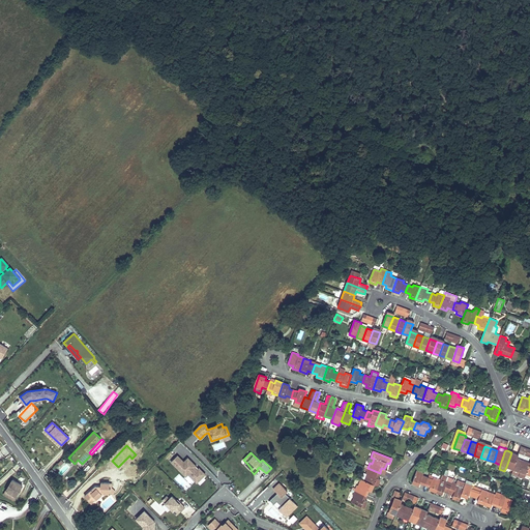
[(120,470),(131,459),(129,455),(118,467),(120,470)]
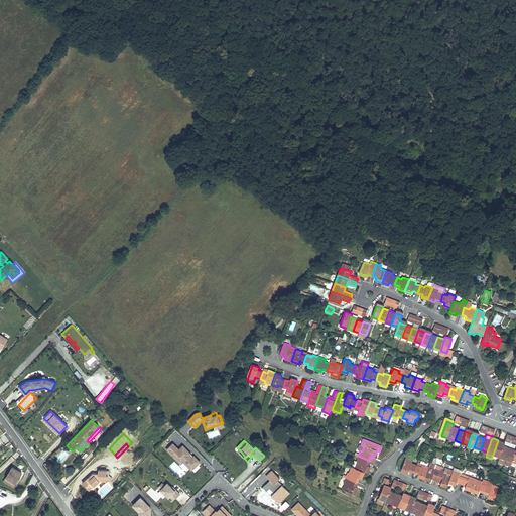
[(191,470),(200,462),(194,456),(194,457),(192,458),(189,455),(190,454),(183,445),(179,449),(172,443),(166,449),(181,464),(183,462),(191,470)]
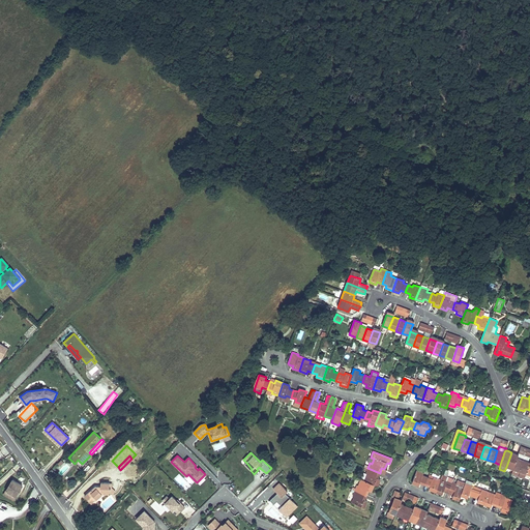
[(518,458),(510,455),(506,467),(513,469),(518,458)]
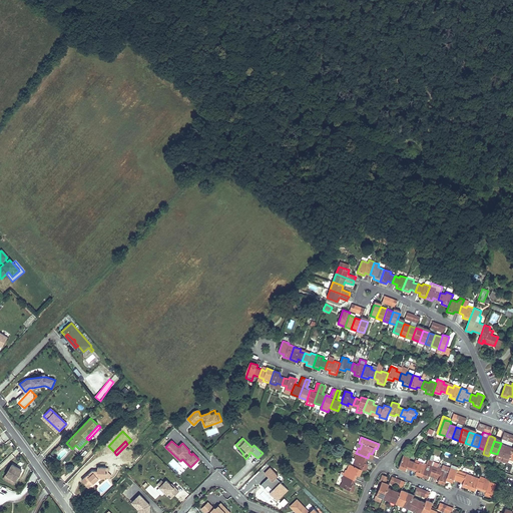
[(508,463),(509,459),(512,448),(512,447),(507,445),(503,456),(503,457),(502,461),(508,463)]
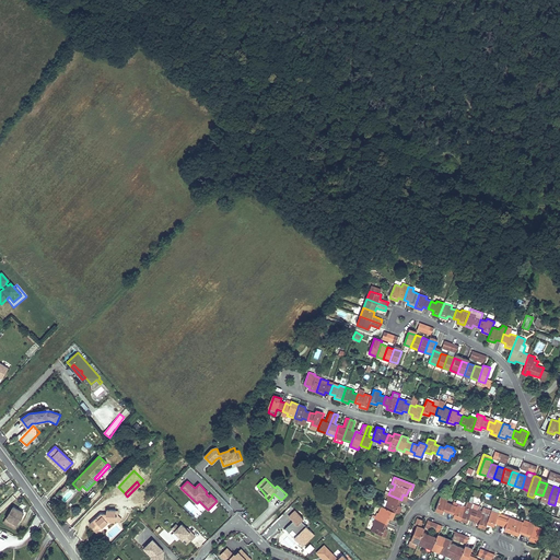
[(401,500),(388,494),(386,500),(388,501),(385,508),(395,512),(399,513),(401,506),(399,505),(399,503),(401,500)]
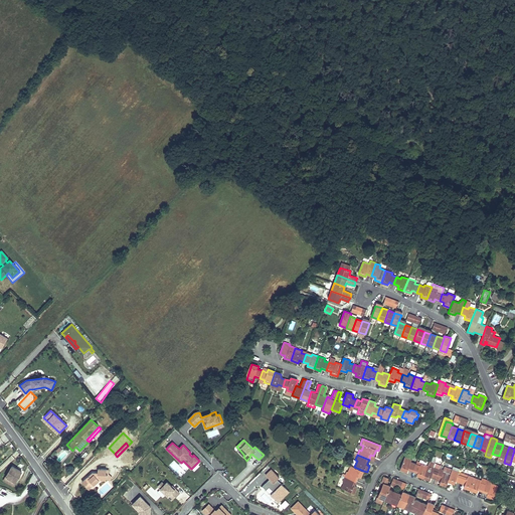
[(408,469),(412,471),(415,464),(410,462),(411,460),(405,457),(400,470),(407,472),(408,469)]
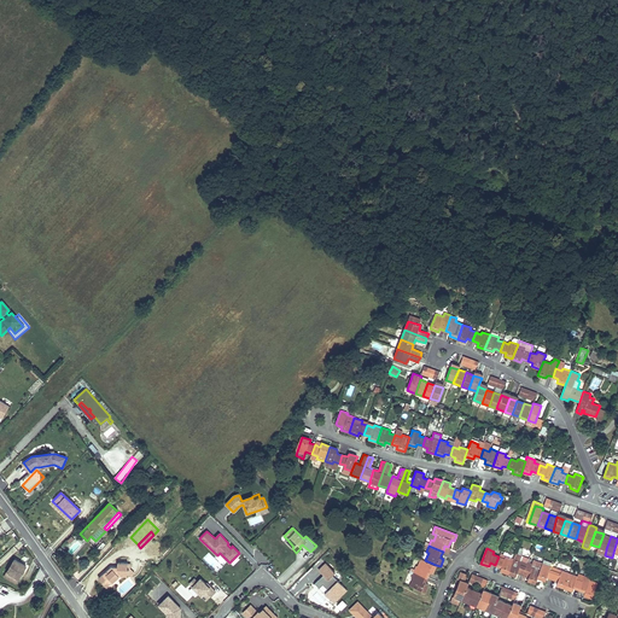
[(500,571),(508,573),(513,559),(506,557),(501,554),(500,557),(499,557),(495,565),(500,566),(501,567),(500,571)]
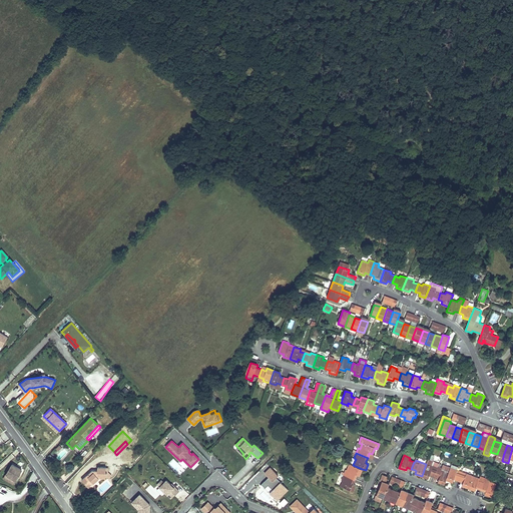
[(434,477),(437,470),(438,468),(439,465),(439,464),(434,462),(433,466),(431,466),(433,461),(428,460),(428,461),(426,464),(422,476),(428,478),(429,476),(434,477)]
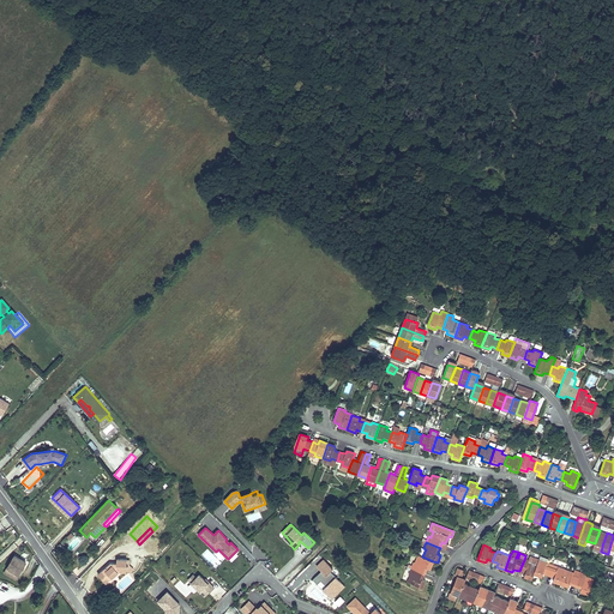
[(5,572),(16,578),(26,561),(14,555),(5,572)]
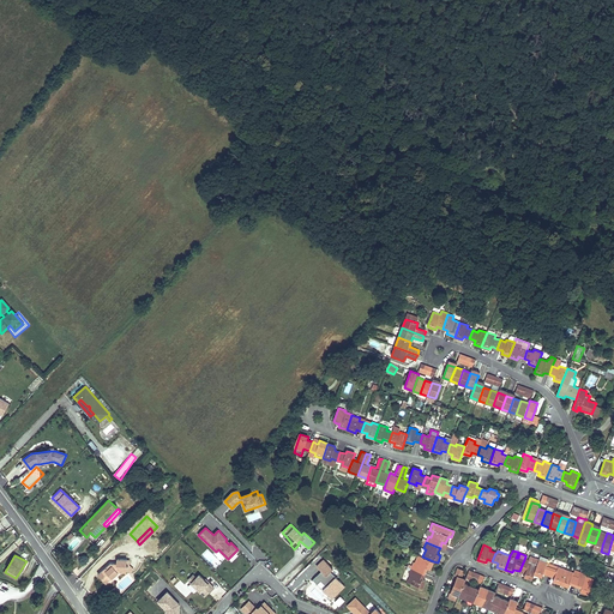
[(427,567),(431,569),(433,561),(422,557),(419,555),(415,563),(414,563),(413,566),(408,564),(408,566),(425,573),(427,567)]
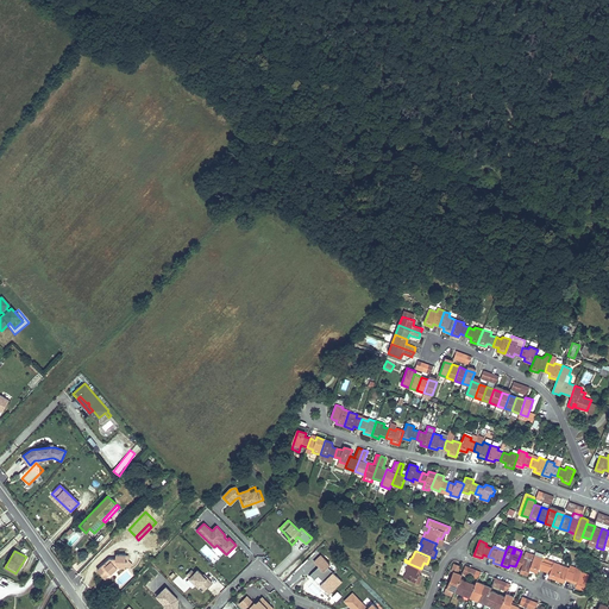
[(535,552),(534,556),(533,560),(529,569),(529,570),(537,572),(539,569),(540,570),(544,571),(547,563),(541,560),(542,558),(544,554),(535,552)]
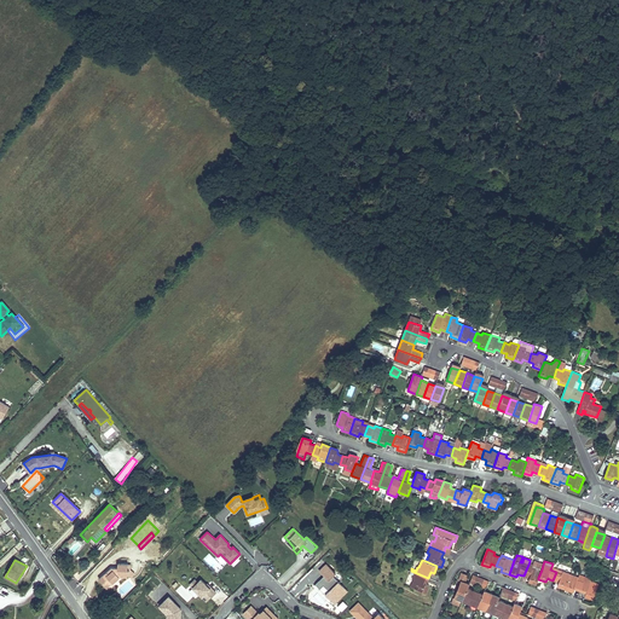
[(109,586),(119,577),(128,577),(129,571),(127,571),(128,565),(119,563),(117,568),(111,568),(99,579),(103,584),(105,583),(109,586)]
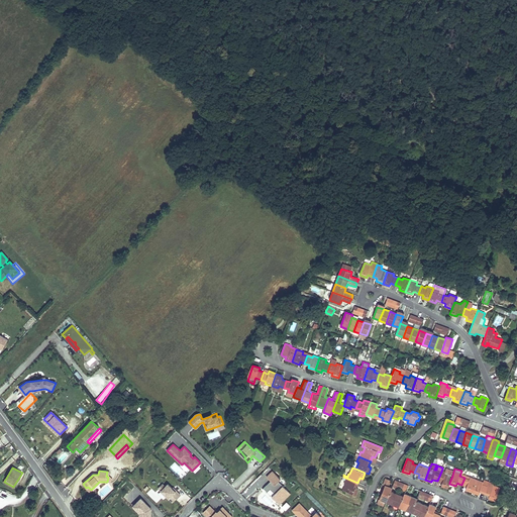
[(280,479),(273,472),(267,478),(271,481),(272,483),(268,487),(267,485),(264,488),(267,492),(270,489),(275,494),(272,497),(279,504),(290,494),(278,482),(280,479)]
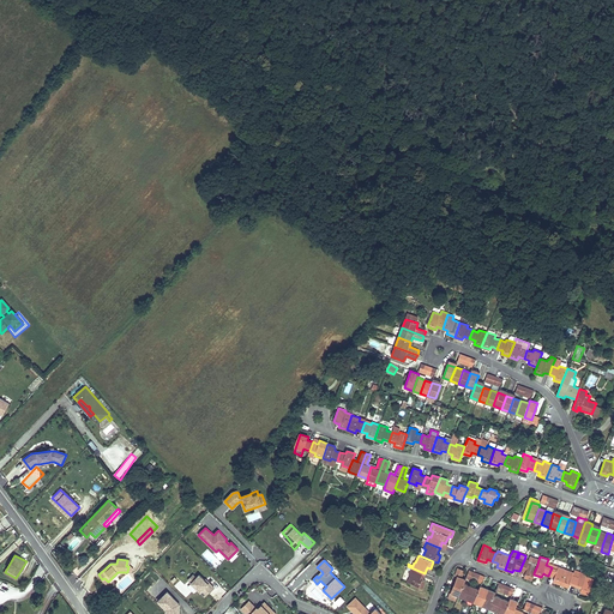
[(534,573),(537,565),(529,563),(528,565),(523,563),(519,571),(525,573),(524,577),(531,579),(534,575),(534,573)]
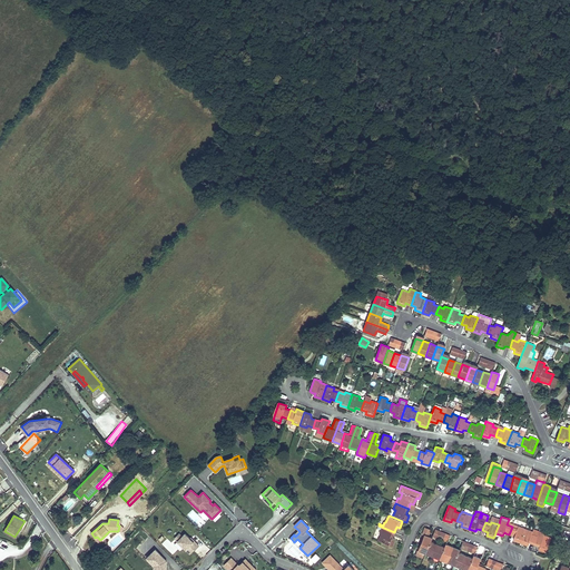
[(395,539),(392,538),(394,532),(379,526),(377,528),(381,530),(380,533),(381,533),(379,541),(392,547),(395,539)]
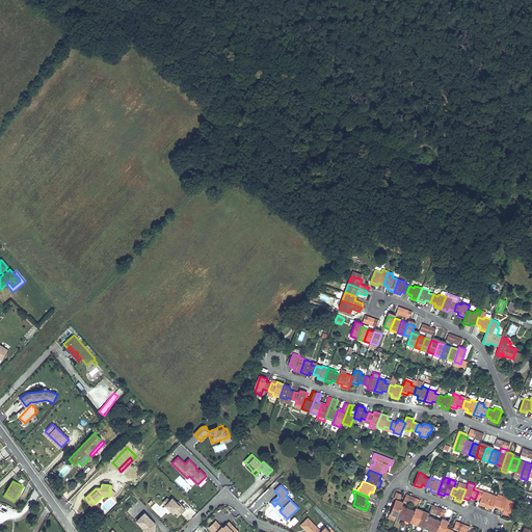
[(478,491),(475,499),(480,501),(479,504),(485,506),(490,494),(483,490),(482,494),(478,491)]
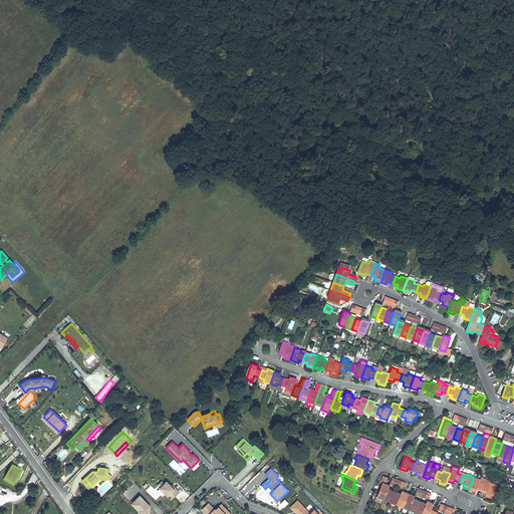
[(477,489),(482,491),(486,479),(481,477),(480,479),(474,477),(469,489),(476,491),(477,489)]
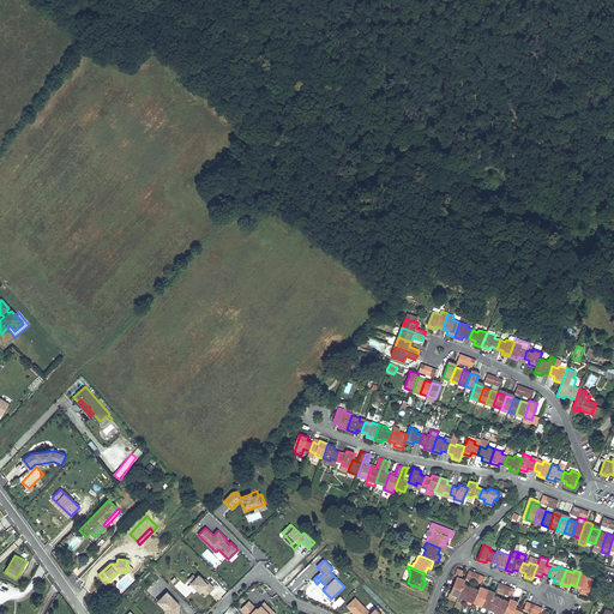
[(594,579),(587,576),(587,575),(581,572),(576,587),(582,588),(581,591),(588,594),(594,579)]
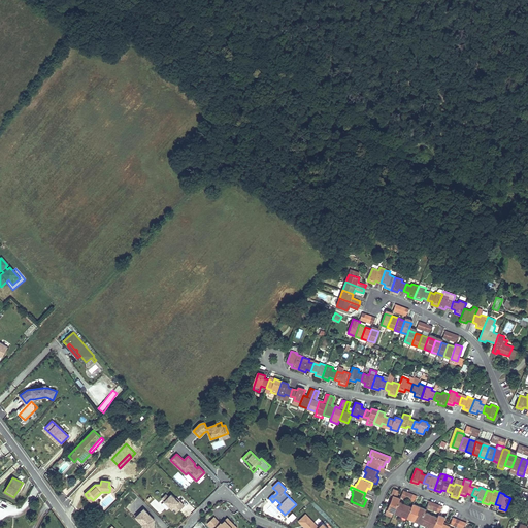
[(175,506),(178,510),(184,505),(180,501),(179,502),(175,498),(171,494),(169,497),(166,494),(162,498),(172,509),(175,506)]
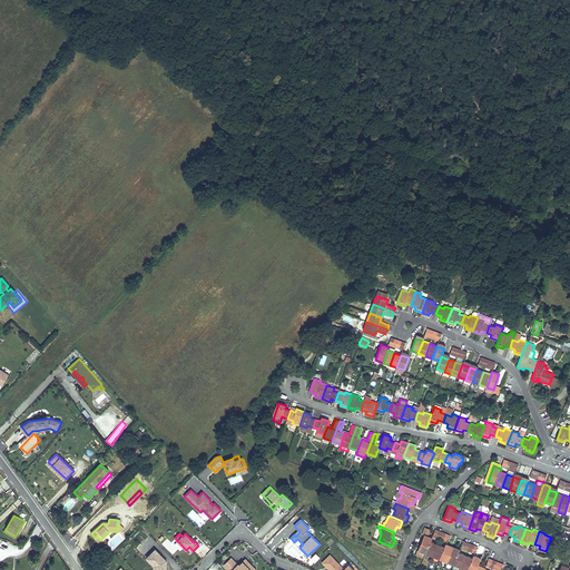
[(431,541),(432,538),(431,538),(429,537),(425,536),(424,536),(423,541),(421,540),(420,543),(422,543),(419,551),(418,550),(415,556),(423,558),(425,553),(426,553),(431,541)]
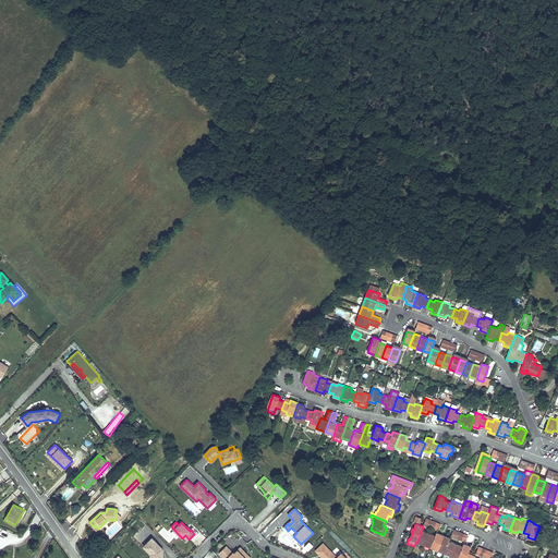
[(417,542),(424,545),(428,533),(422,530),(417,542)]
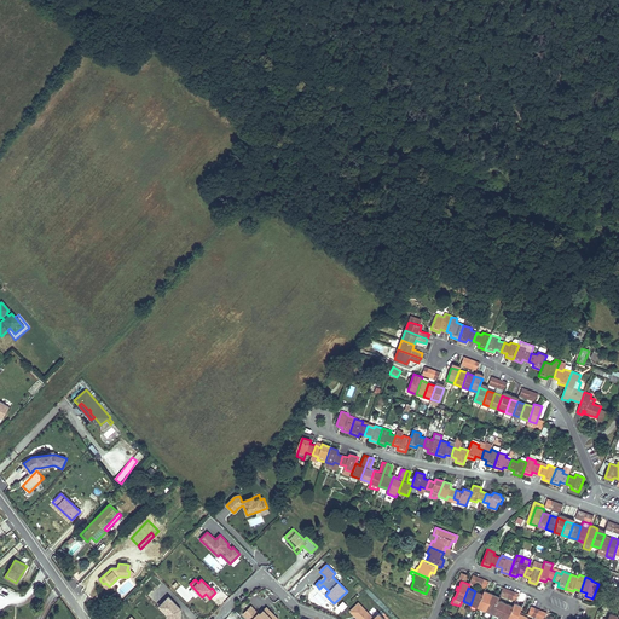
[(470,605),(478,607),(482,594),(475,591),(470,605)]
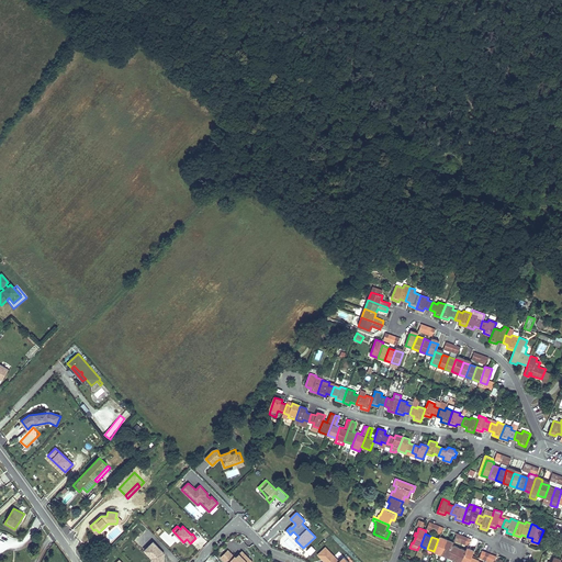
[(434,551),(440,554),(446,542),(438,539),(434,551)]
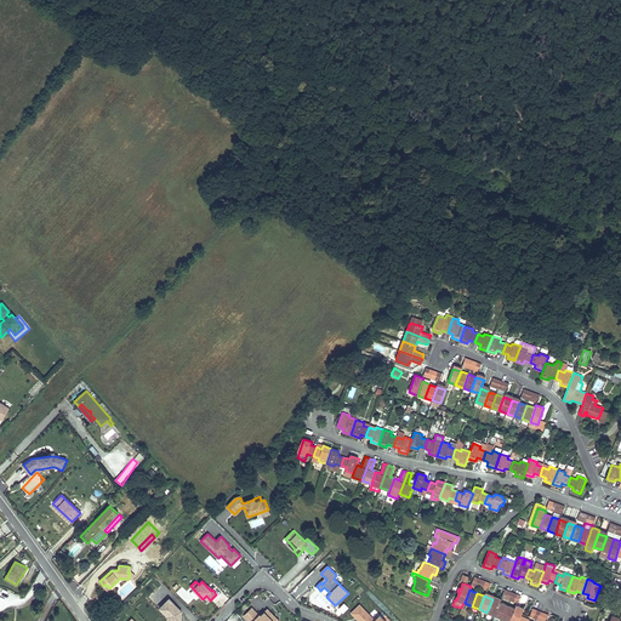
[(181,620),(181,611),(169,599),(159,609),(167,616),(171,620),(181,620)]
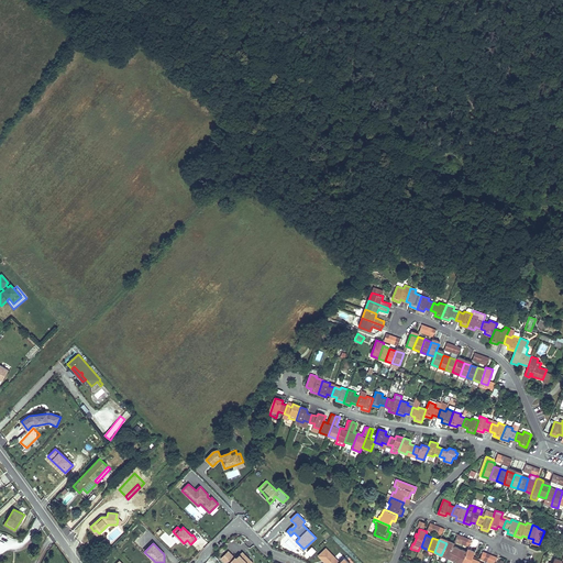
[(453,547),(446,543),(441,555),(449,558),(453,547)]
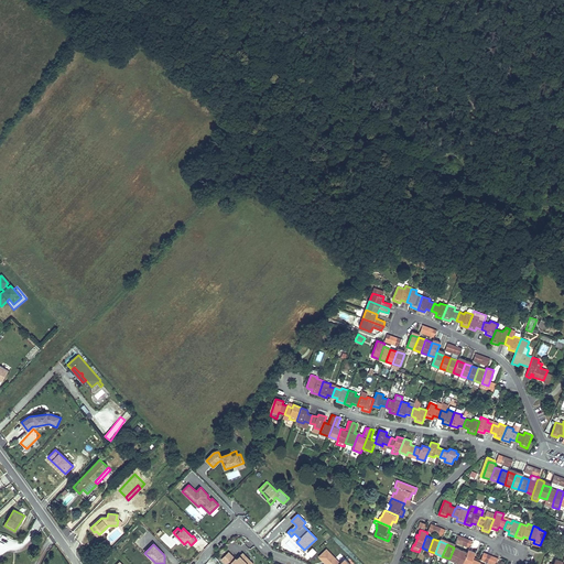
[(449,559),(456,562),(461,550),(454,548),(449,559)]
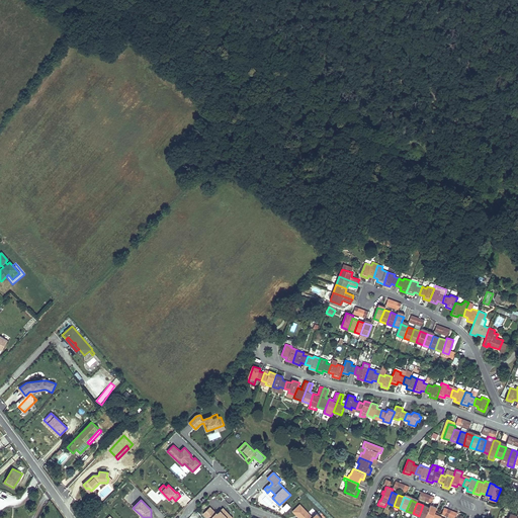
[(299,505),(292,511),(298,517),(312,517),(313,517),(299,505)]
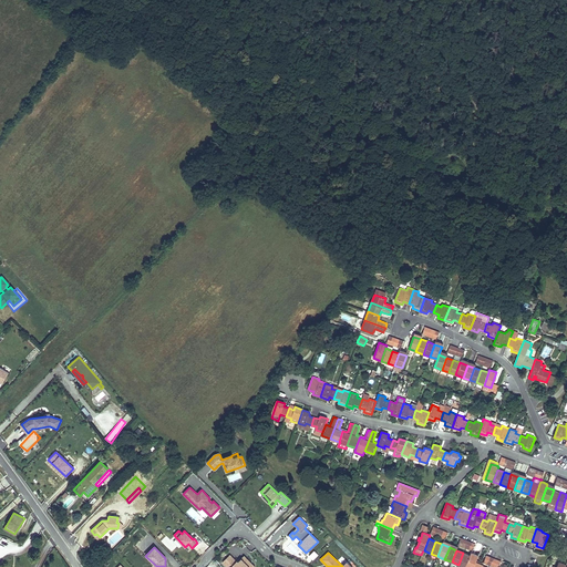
[(459,565),(463,566),(465,566),(470,555),(463,553),(459,565)]
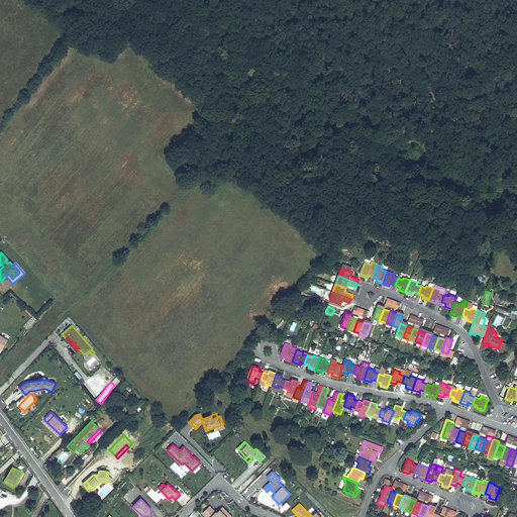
[(203,513),(207,516),(231,516),(222,507),(216,513),(209,506),(203,513)]
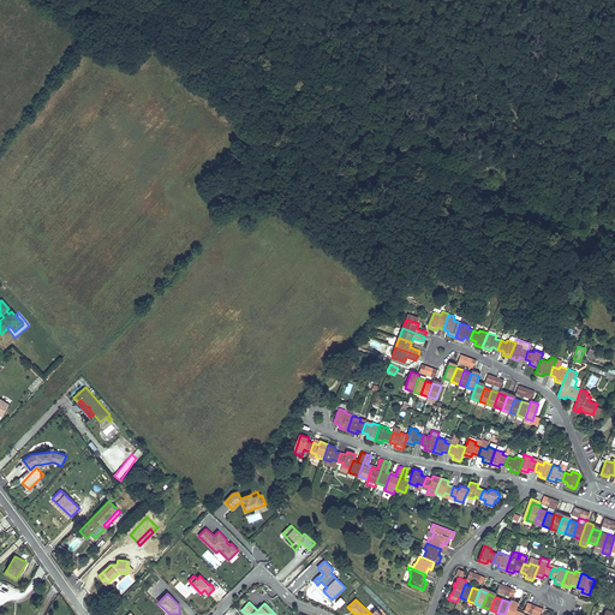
[(513,614),(517,609),(518,605),(509,602),(505,614),(513,614)]
